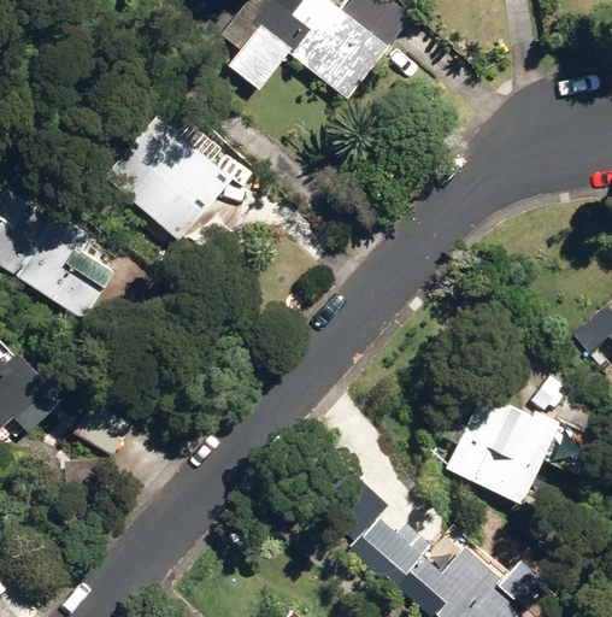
[(288,53),(345,98),(387,46),(330,0),(268,0),(246,28),(252,34),(228,64),(258,89),(288,53)]
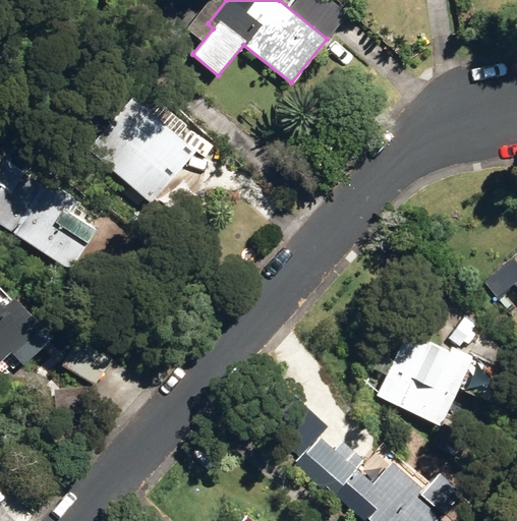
[(84,143),(149,201),(195,151),(129,92),(84,143)]
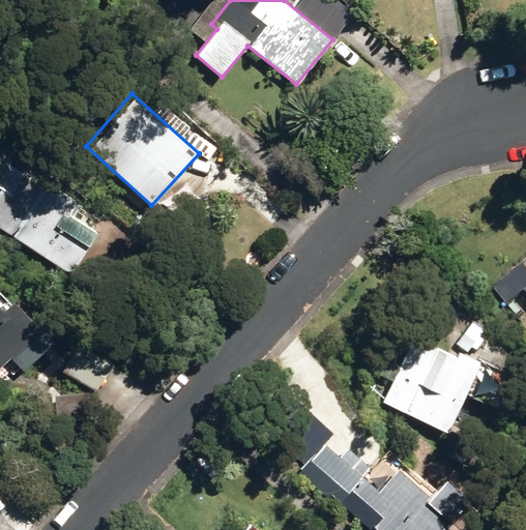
[(0,228),(72,274),(97,235),(69,216),(78,204),(56,189),(53,195),(25,178),(11,198),(0,192),(0,228)]
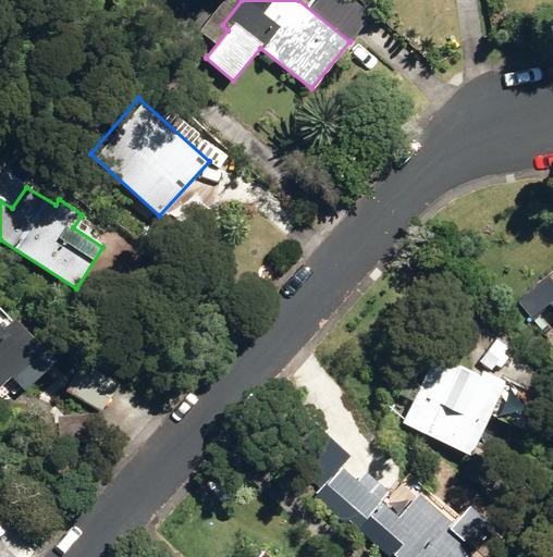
[(0,385),(12,374),(26,390),(57,362),(16,317),(4,327),(0,322),(0,306),(0,385)]
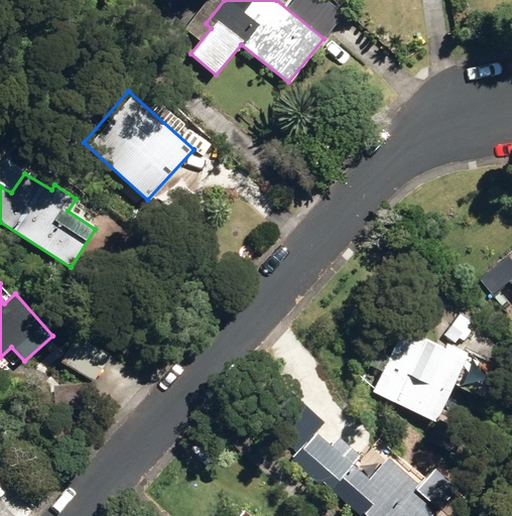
[(372,391),(434,422),(466,360),(403,328),(388,358),(377,352),(370,365),(382,372),(372,391)]
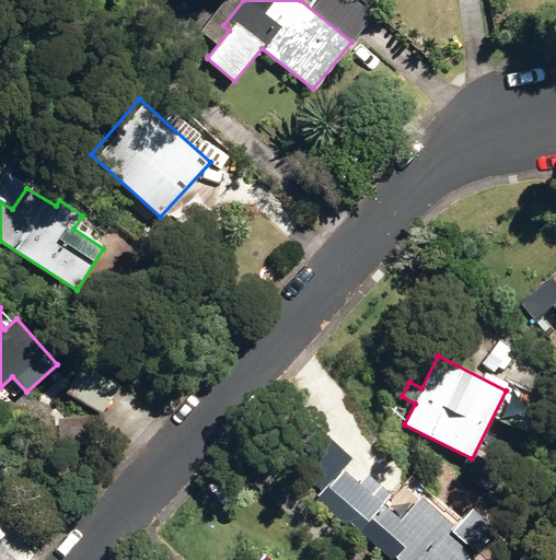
[(83,397),(102,410),(117,388),(99,375),(83,397)]
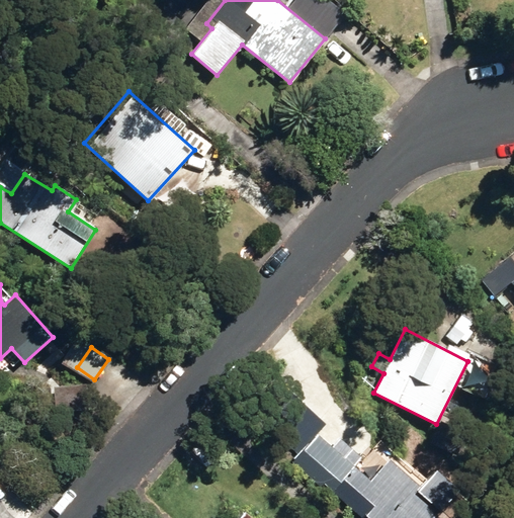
[(291,455),(362,517),(431,517),(438,511),(383,463),(369,481),(353,465),(361,455),(338,436),(330,445),(313,431),(291,455)]
